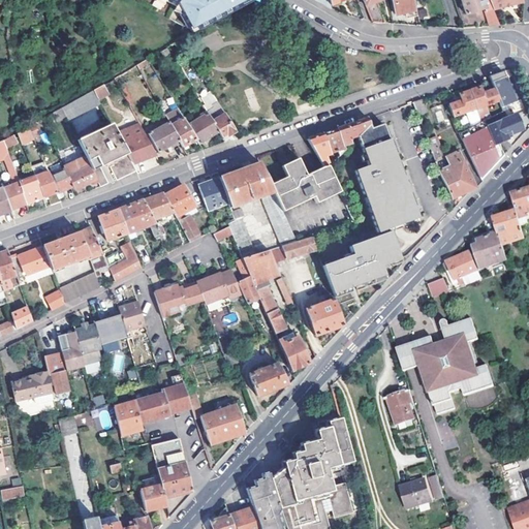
[(164,0),(182,11),(179,16),(188,29),(189,28),(193,33),(253,0),(164,0)]
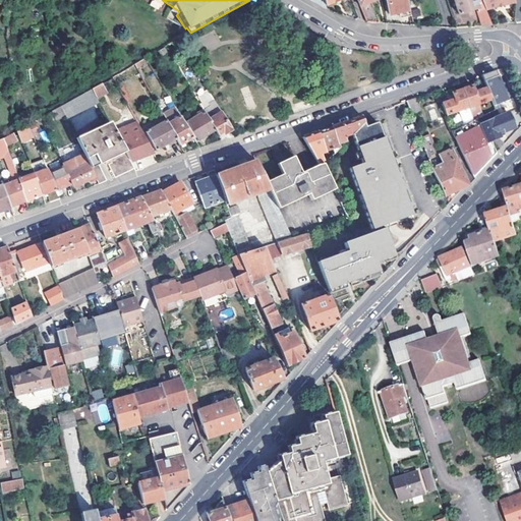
[(310,0),(327,8),(326,5),(337,0),(310,0)]
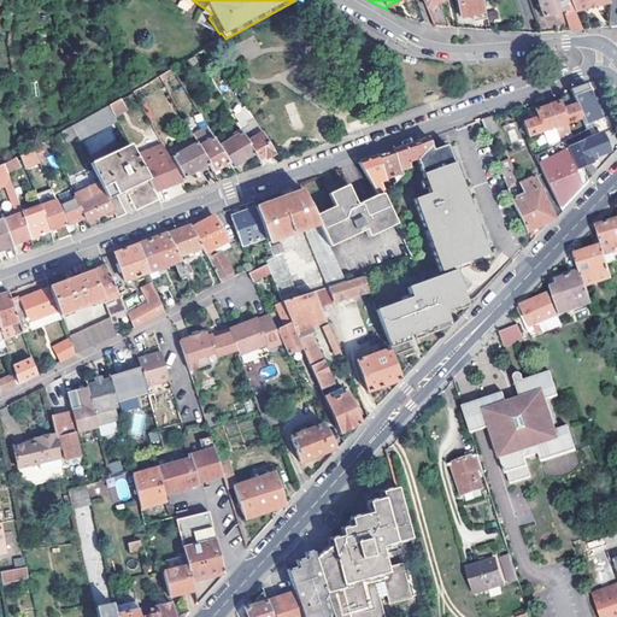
[(441,1),(444,0),(424,0),(434,25),(451,27),(441,1)]
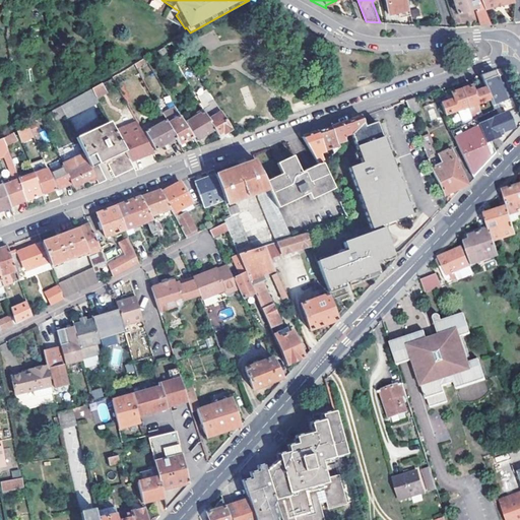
[(388,1),(391,14),(410,9),(407,0),(384,0),(385,1),(388,1)]
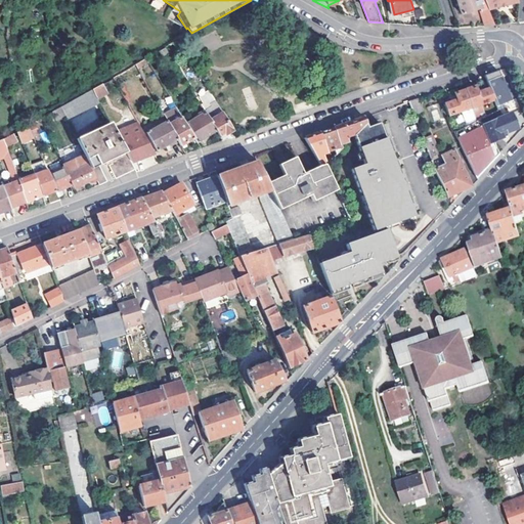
[(416,20),(428,17),(425,3),(419,5),(417,0),(410,0),(413,9),(416,20)]
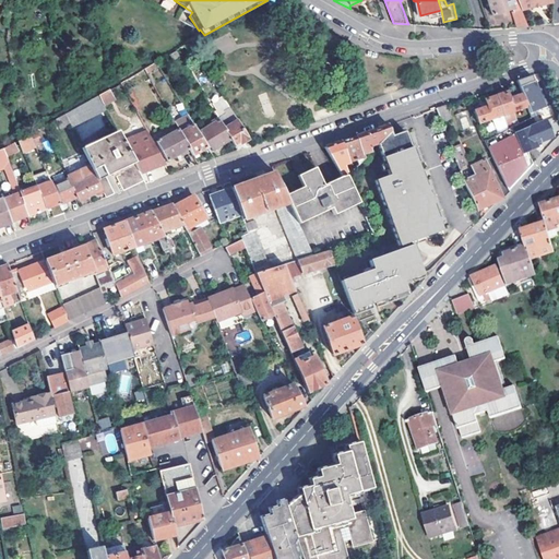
[(487,0),(492,15),(511,9),(508,0),(487,0)]
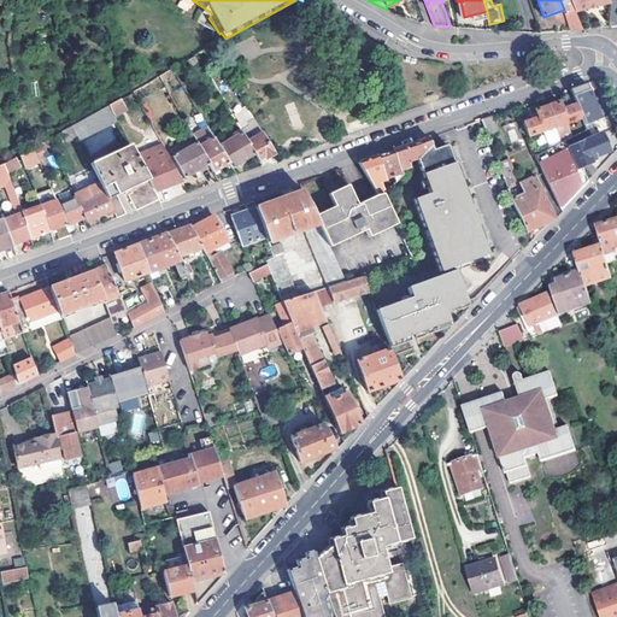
[(568,0),(573,11),(574,12),(607,5),(606,0),(568,0)]
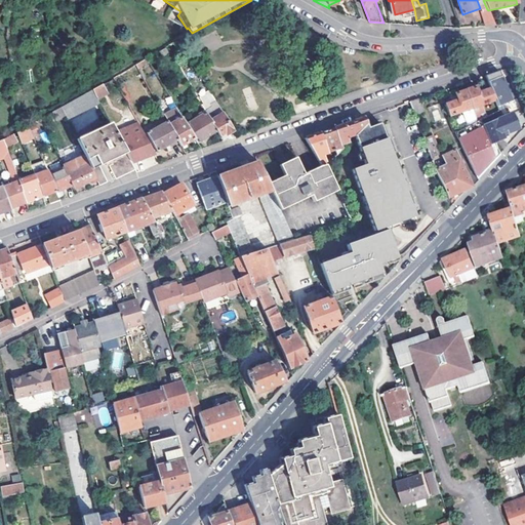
[(479,12),(484,27),(494,26),(488,10),(487,9),(479,12)]
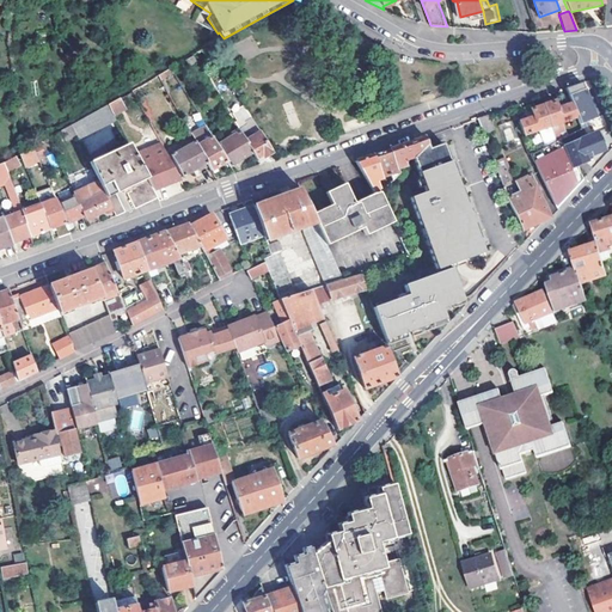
[(170,69),(161,74),(165,81),(173,75),(170,69)]
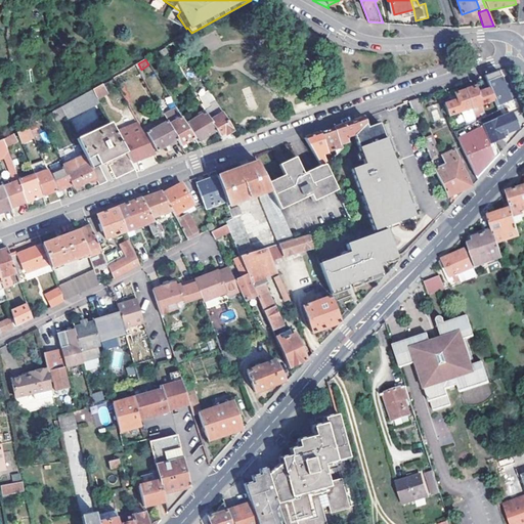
[(484,77),(489,89),(493,99),(496,106),(511,100),(497,72),(484,77)]
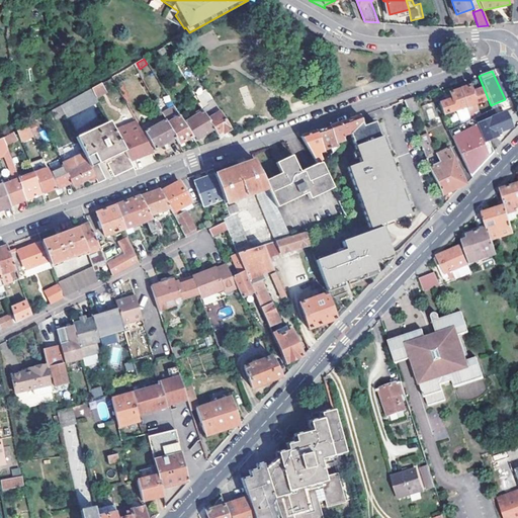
[(92,89),(97,97),(106,92),(102,83),(92,89)]
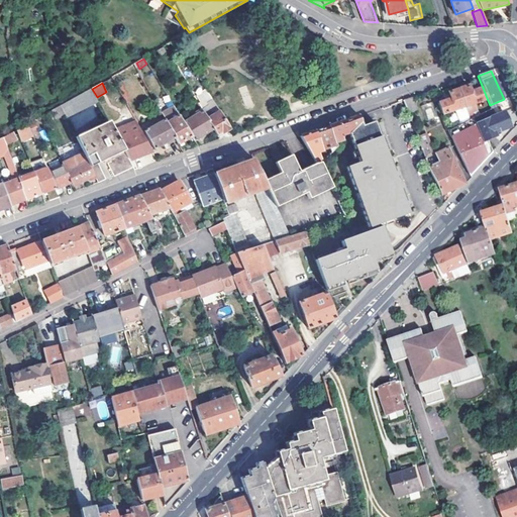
[(474,118),(480,115),(475,102),(487,98),(483,88),(476,91),(475,88),(472,86),(470,87),(469,86),(458,90),(464,106),(471,119),(474,118)]
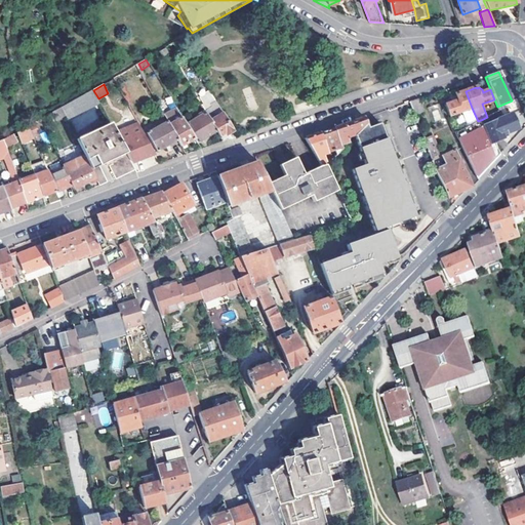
[(93,90),(62,107),(67,118),(69,121),(101,104),(98,98),(93,90)]
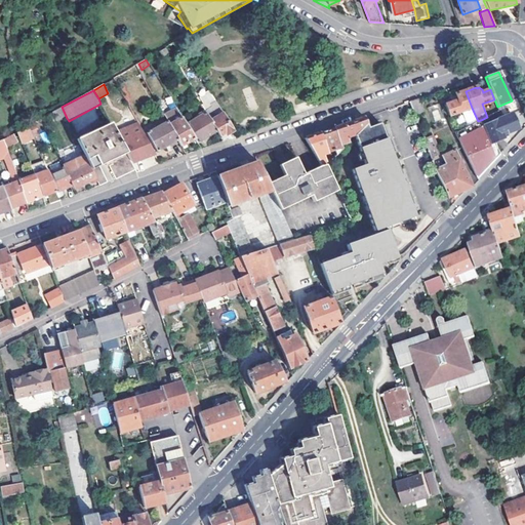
[(445,106),(449,116),(462,111),(472,108),(466,91),(456,94),(456,96),(454,97),(453,98),(451,96),(449,98),(451,99),(452,103),(445,106)]
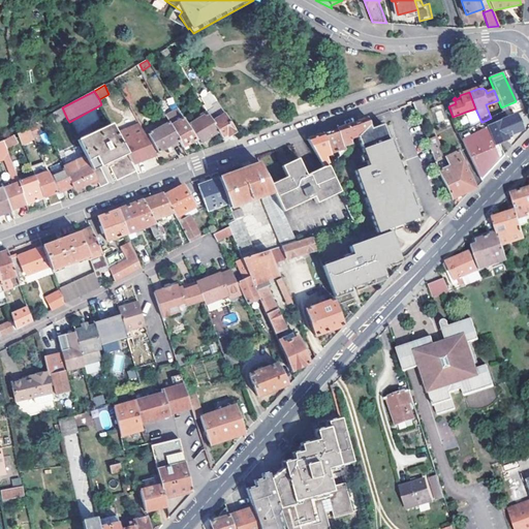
[(162,110),(156,98),(149,102),(156,114),(162,110)]
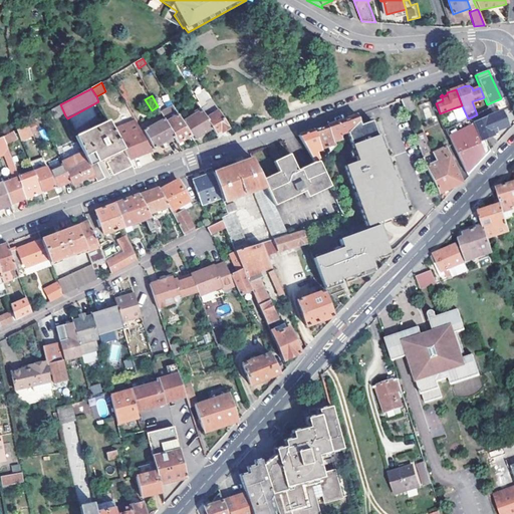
[(409,96),(402,99),(407,112),(415,109),(409,96)]
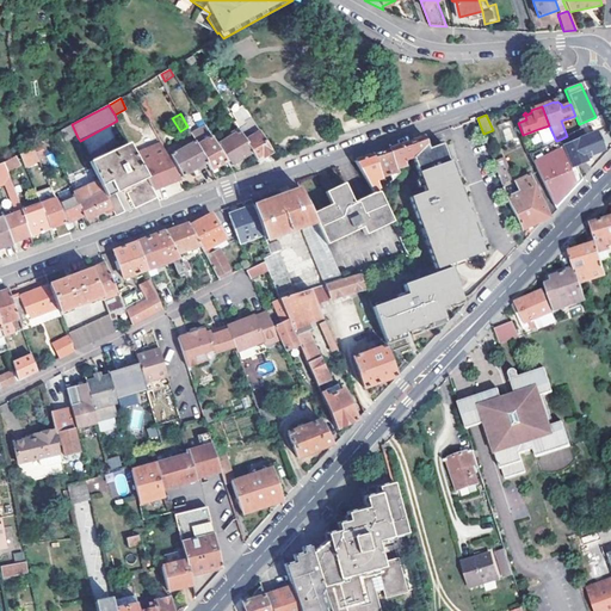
[(241,135),(253,154),(258,161),(273,152),(254,123),(251,125),(252,128),(241,135)]
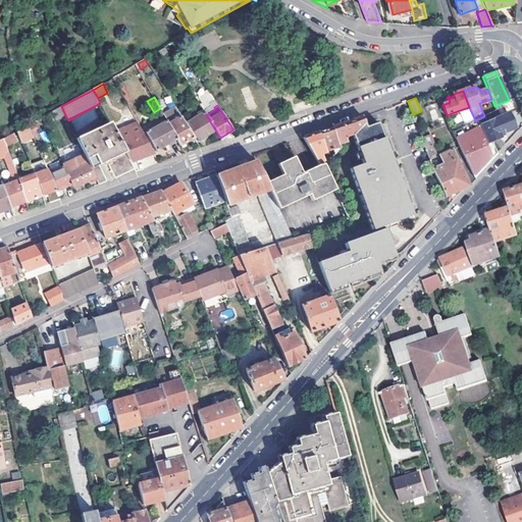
[(61,106),(53,111),(58,121),(66,117),(61,106)]
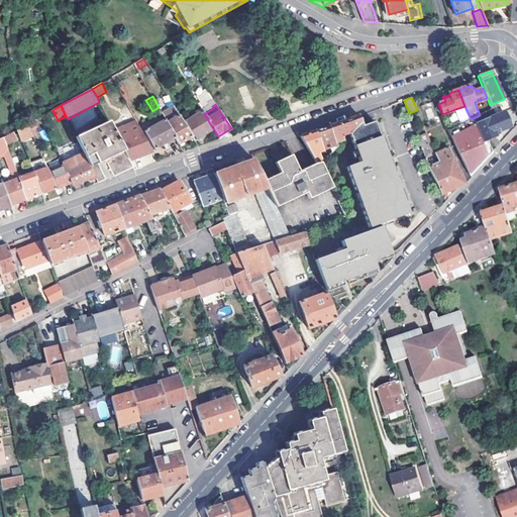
[(464,106),(455,109),(461,124),(471,119),(464,106)]
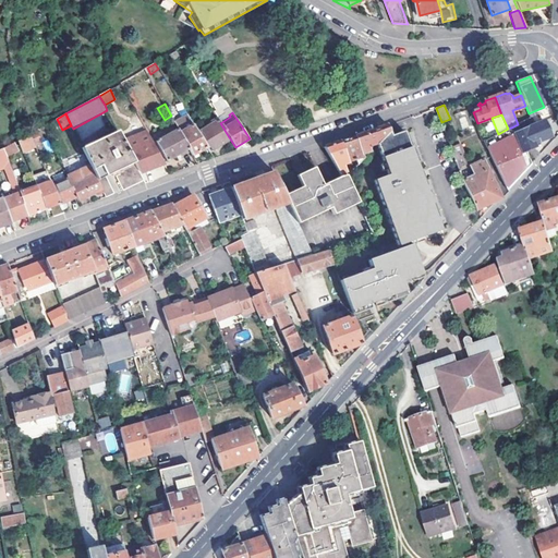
[(525,152),(534,147),(532,141),(542,137),(543,141),(552,137),(544,122),(534,125),(531,118),(518,124),(511,128),(521,153),(525,152)]
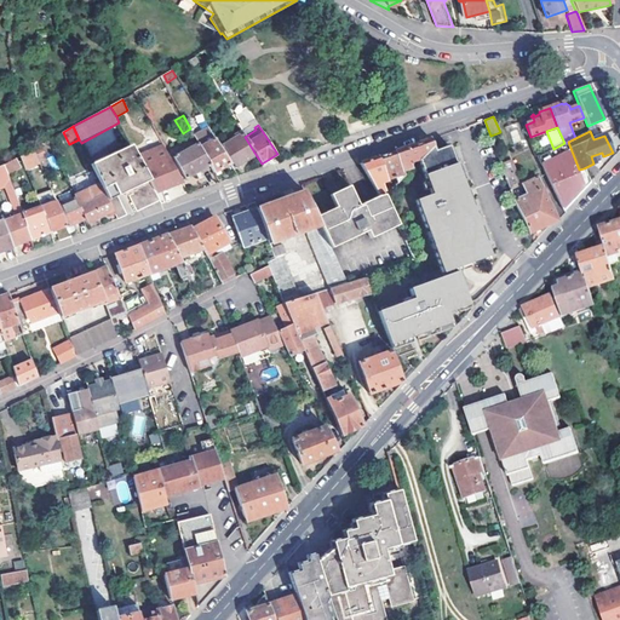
[(230,165),(234,170),(257,156),(245,137),(244,135),(219,148),(230,165)]
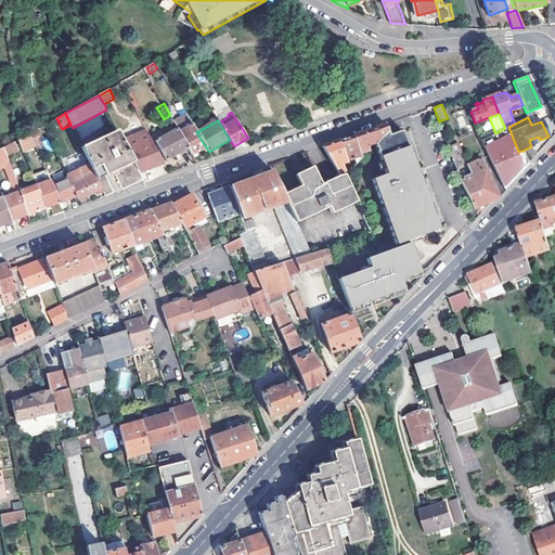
[(179,132),(188,149),(192,155),(206,147),(196,132),(193,125),(179,132)]
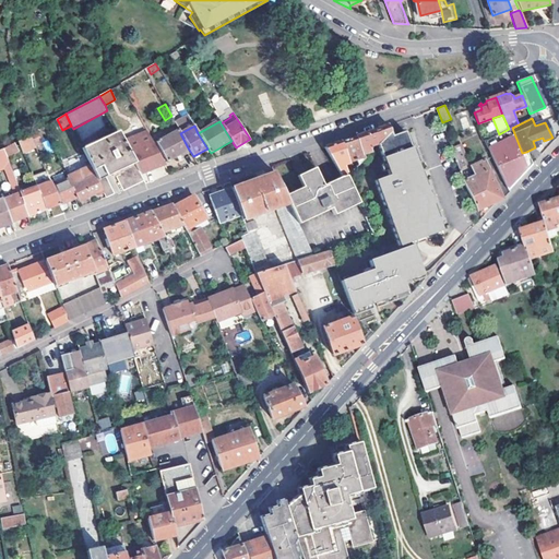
[(356,137),(365,157),(378,145),(392,132),(389,126),(361,135),(356,137)]
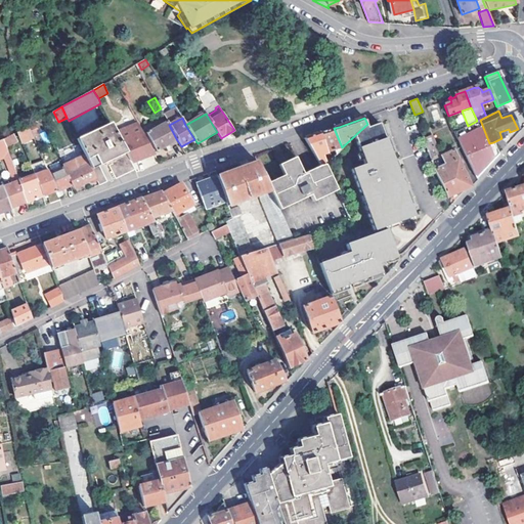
[(468,126),(455,132),(477,178),(485,169),(489,165),(493,160),(486,144),(489,143),(480,120),(477,121),(468,126)]
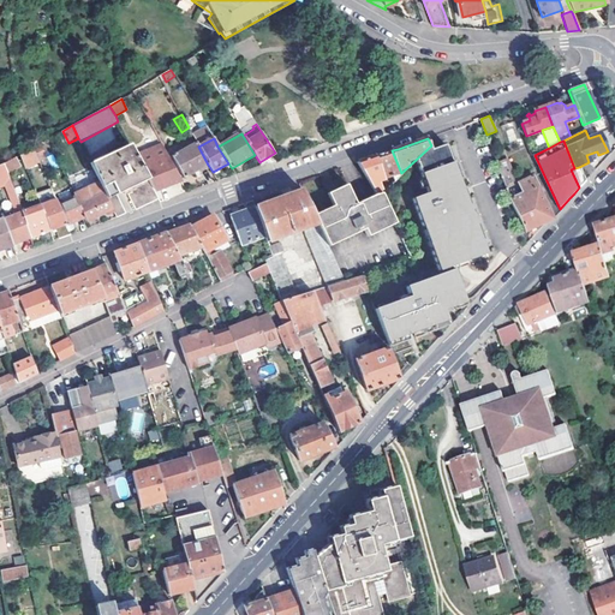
[(198,147),(197,143),(172,156),(184,178),(198,169),(199,173),(208,168),(207,166),(208,165),(198,147)]
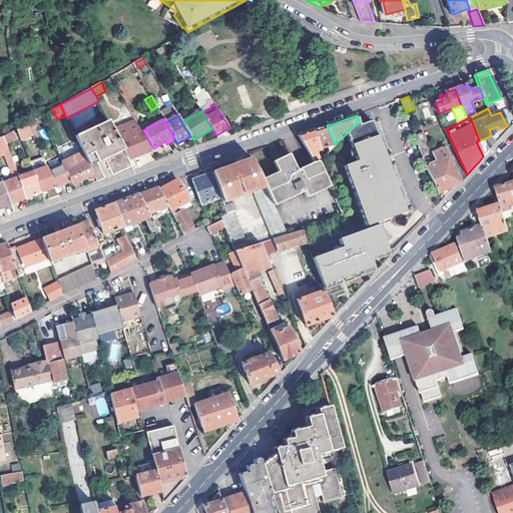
[(97,181),(105,178),(98,162),(102,160),(111,156),(112,159),(107,162),(113,175),(133,168),(130,161),(114,131),(108,120),(75,136),(83,153),(94,174),(97,181)]
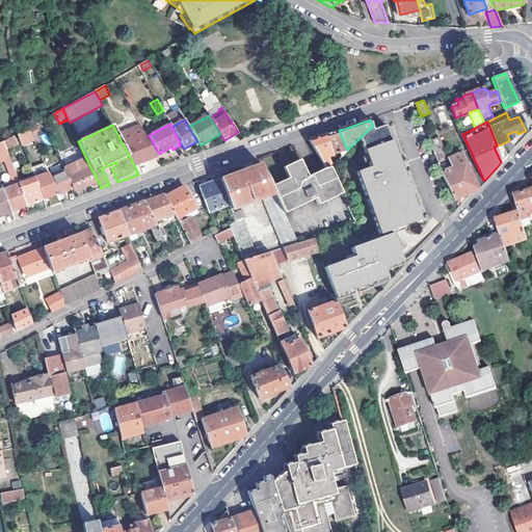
[(118,136),(135,167),(147,161),(158,156),(142,128),(140,125),(118,136)]
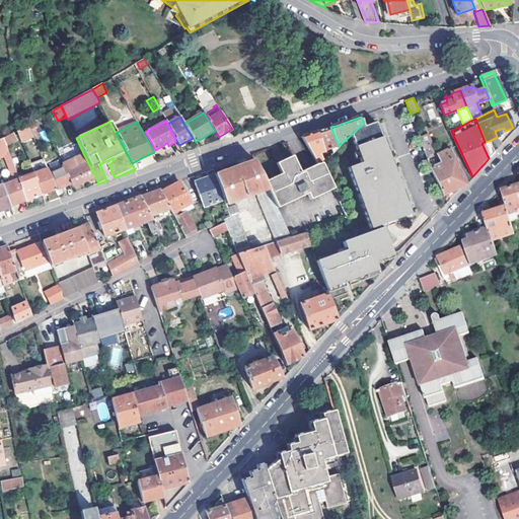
[(365,127),(364,123),(351,135),(361,163),(348,168),(357,192),(360,191),(368,211),(364,212),(370,229),(410,215),(405,204),(403,205),(398,192),(401,191),(395,174),(392,175),(387,162),(390,161),(384,146),(382,147),(379,139),(382,138),(376,123),(365,127)]
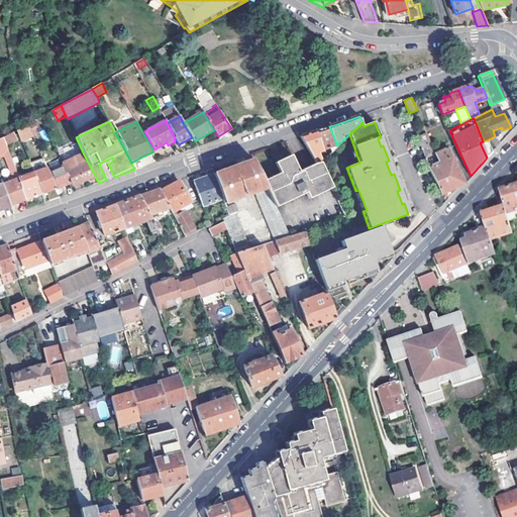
[(32,135),(27,124),(17,130),(22,142),(32,135)]
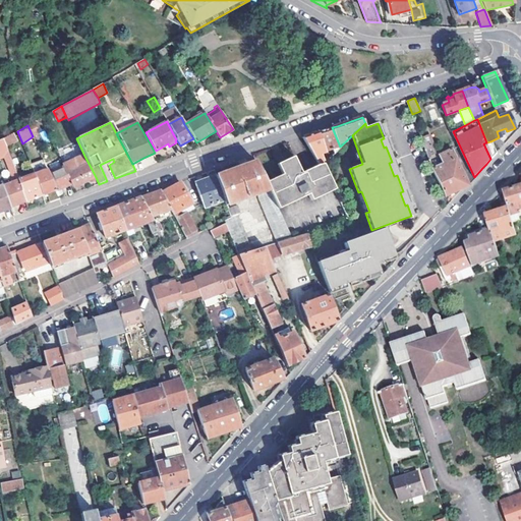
[(317,132),(325,151),(331,148),(335,153),(340,147),(332,127),(329,128),(317,132)]
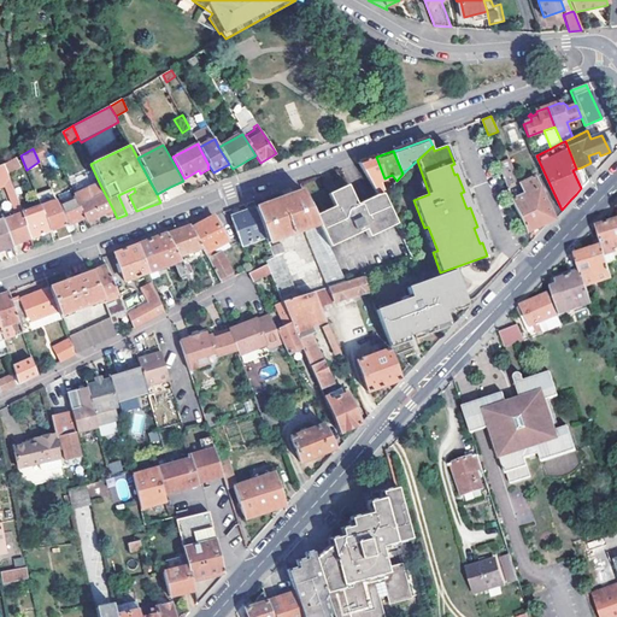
[(598,157),(600,156),(599,152),(588,156),(591,163),(598,159),(598,157)]
